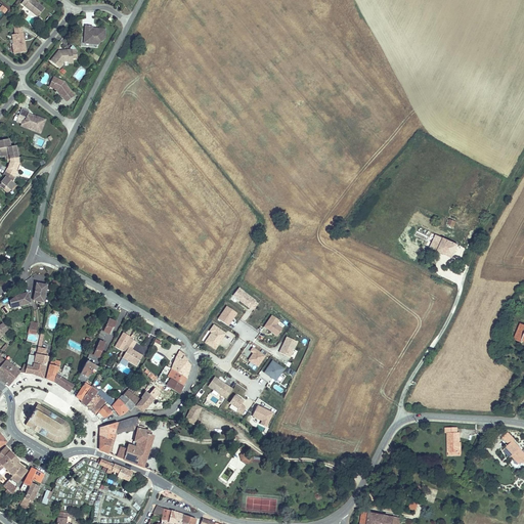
[(26,0),(23,5),(38,17),(45,9),(40,5),(37,5),(37,3),(33,0),(26,0)]
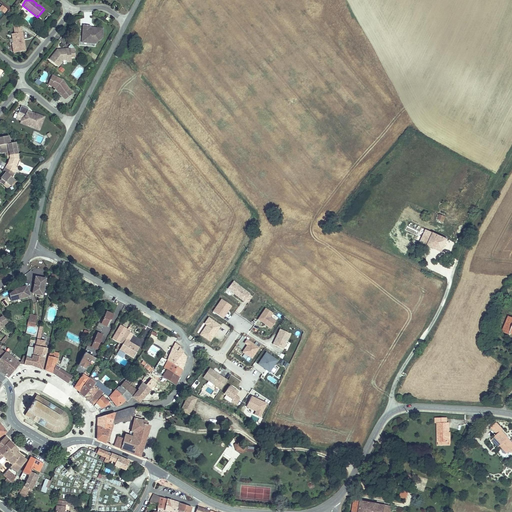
[(90,26),(83,26),(82,42),(94,42),(96,44),(103,37),(103,28),(93,28),(93,30),(90,30),(90,28),(90,26)]
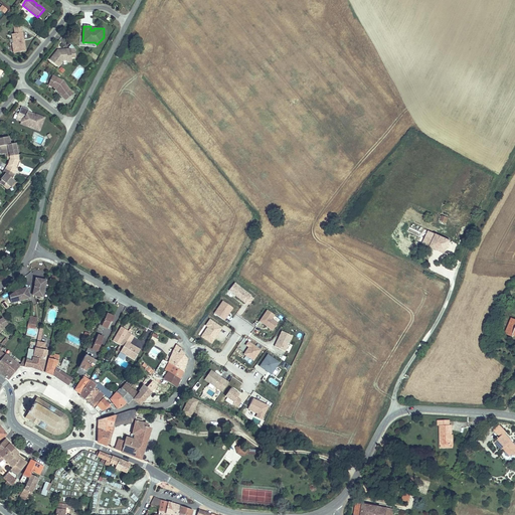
[(13,44),(14,53),(26,51),(23,29),(16,30),(17,34),(13,34),(14,44),(13,44)]
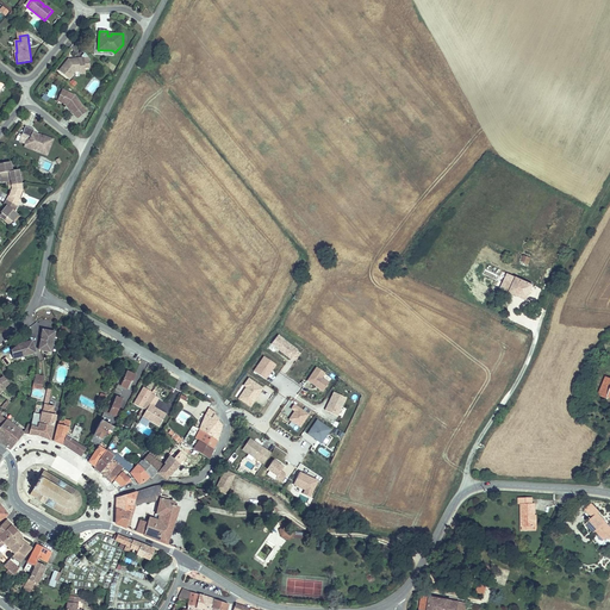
[(91,70),(91,63),(86,63),(86,61),(73,60),(73,62),(72,62),(70,60),(61,72),(70,80),(78,72),(80,72),(80,67),(86,67),(86,70),(91,70)]
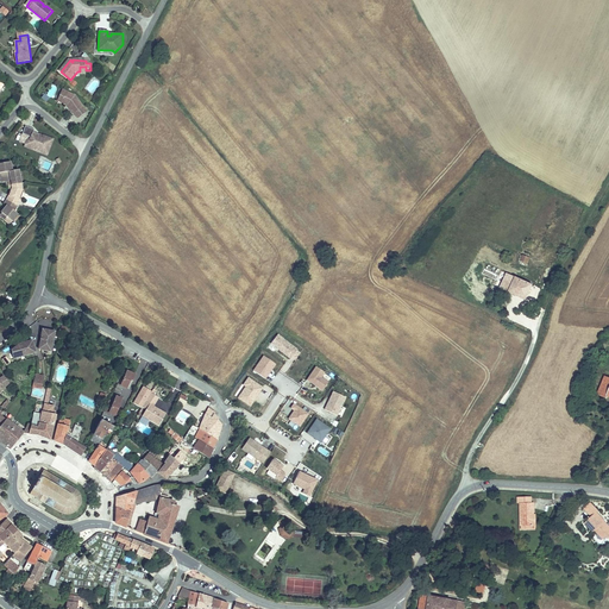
[(61,100),(66,90),(62,89),(57,100),(67,105),(69,105),(68,104),(61,100)]
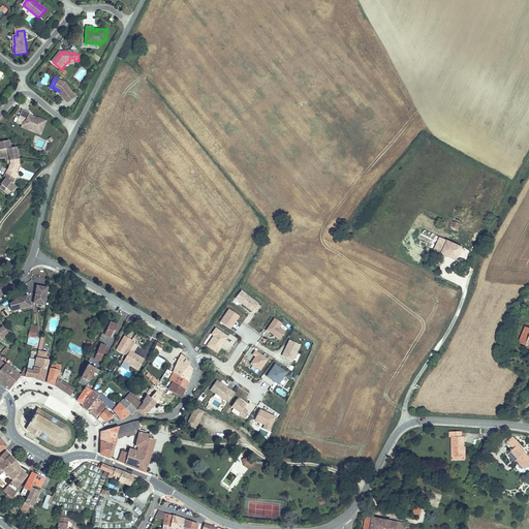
[(65,83),(57,79),(53,87),(59,90),(60,91),(58,91),(64,99),(65,98),(68,103),(75,97),(65,83)]
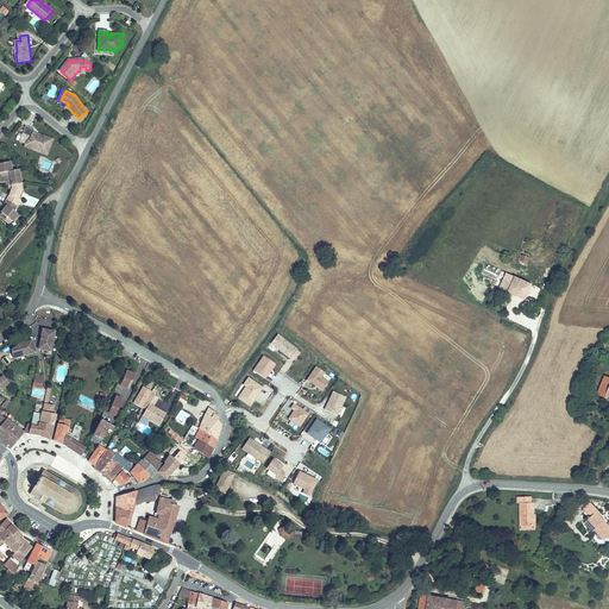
[(35,127),(26,124),(23,131),(31,135),(31,137),(27,138),(25,144),(32,148),(35,144),(36,143),(41,146),(39,150),(46,154),(54,138),(43,135),(43,136),(38,135),(38,133),(33,131),(35,127)]
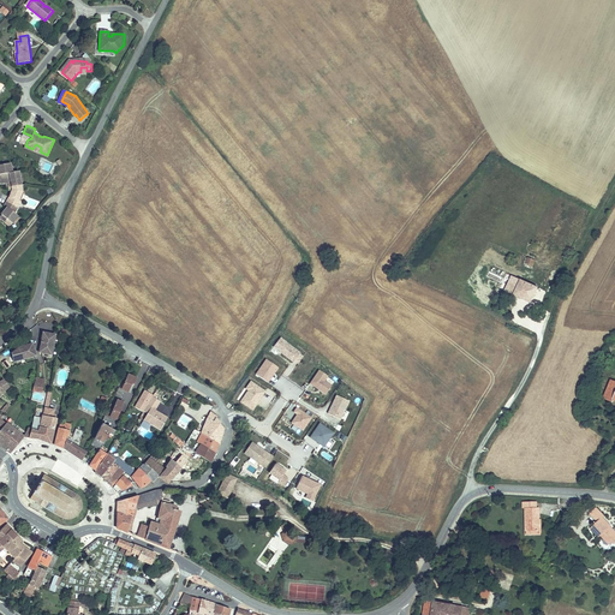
[(13,171),(12,162),(0,163),(0,173),(1,173),(3,178),(12,175),(12,172),(13,171)]
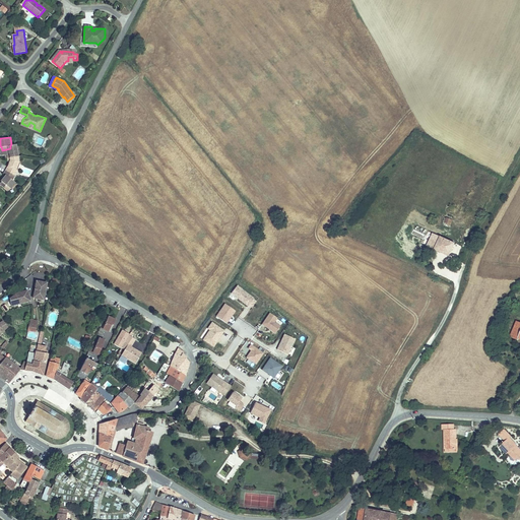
[(18,155),(16,143),(11,144),(10,145),(10,148),(2,150),(3,154),(7,153),(9,152),(10,157),(11,156),(18,155)]
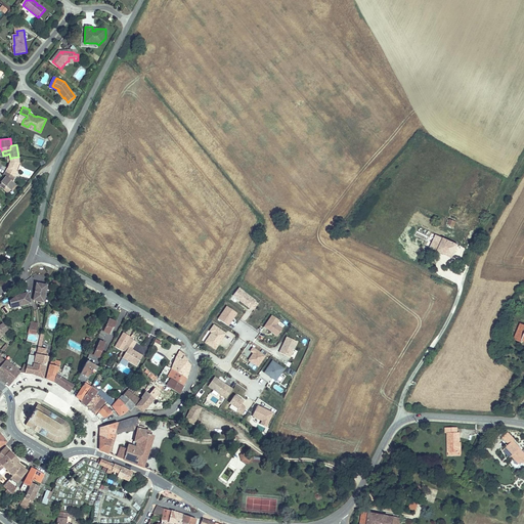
[(16,170),(19,162),(18,157),(11,158),(12,162),(11,162),(10,165),(9,167),(8,170),(15,175),(18,170),(16,170)]
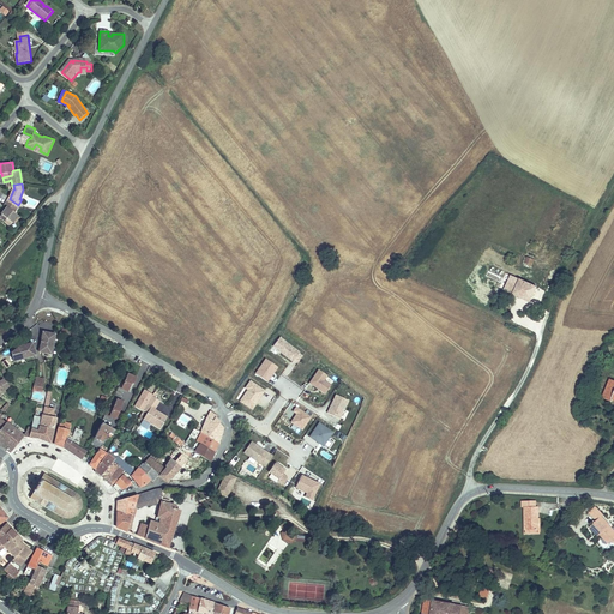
[(19,215),(14,210),(18,205),(10,199),(6,204),(8,205),(2,212),(4,214),(1,217),(8,223),(11,220),(13,222),(19,215)]
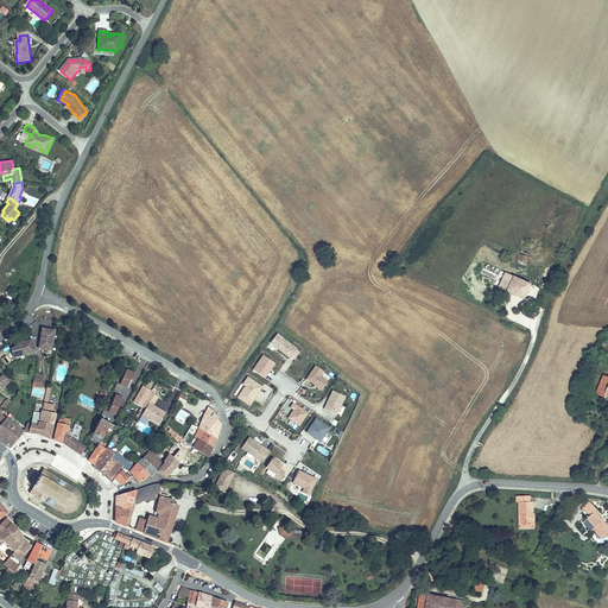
[(530,261),(532,254),(525,252),(523,258),(530,261)]
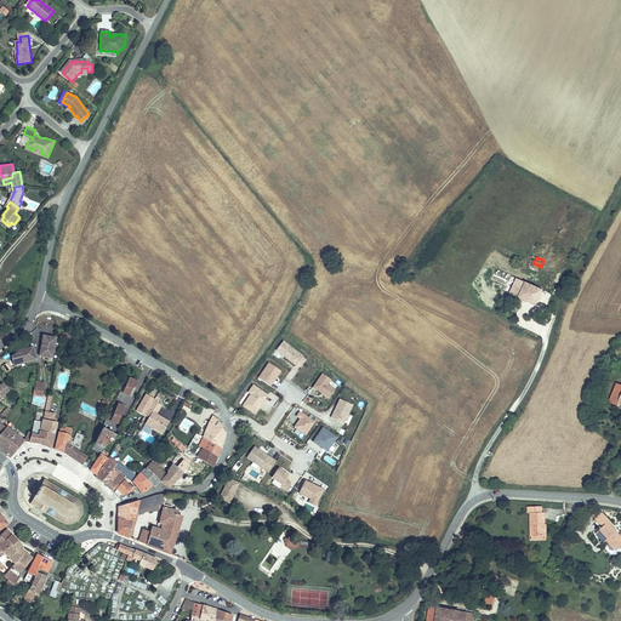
[(511,295),(540,307),(547,291),(519,279),(511,295)]
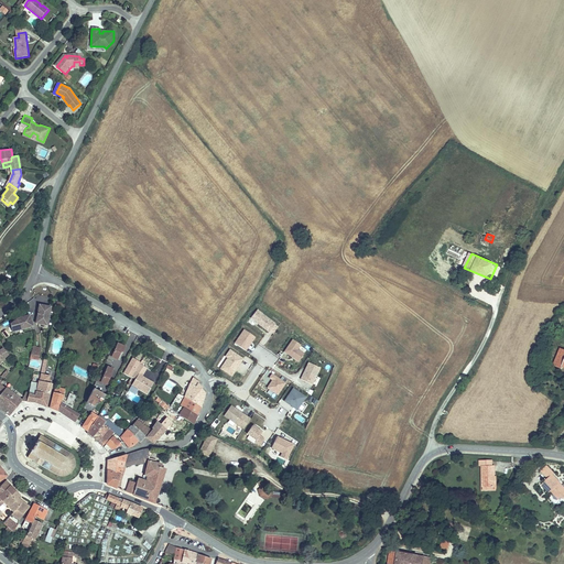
[(42,317),(42,321),(51,323),(54,304),(45,303),(44,307),(42,306),(40,316),(42,317)]
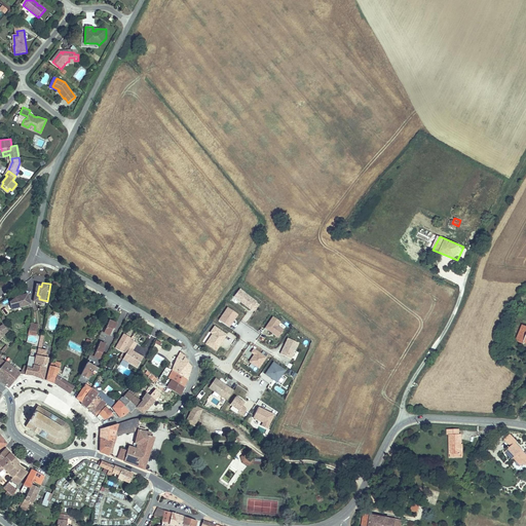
[(252,309),(255,312),(259,305),(256,303),(257,303),(239,290),(233,297),(251,310),(252,309)]
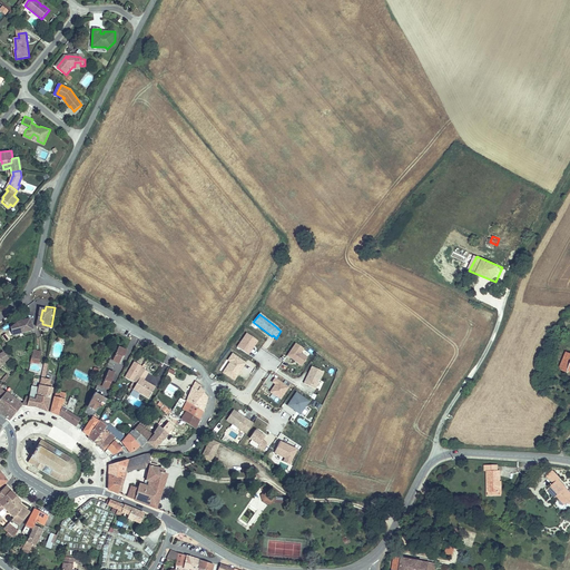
[(22,323),(16,325),(18,333),(38,327),(36,318),(31,320),(30,317),(21,320),(22,323)]
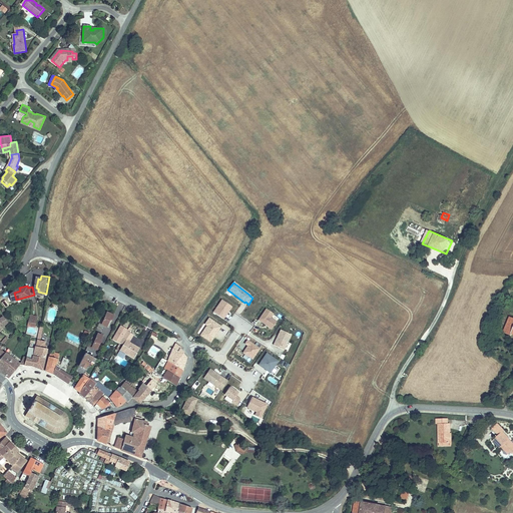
[(223,320),(231,307),(222,301),(213,313),(223,320)]
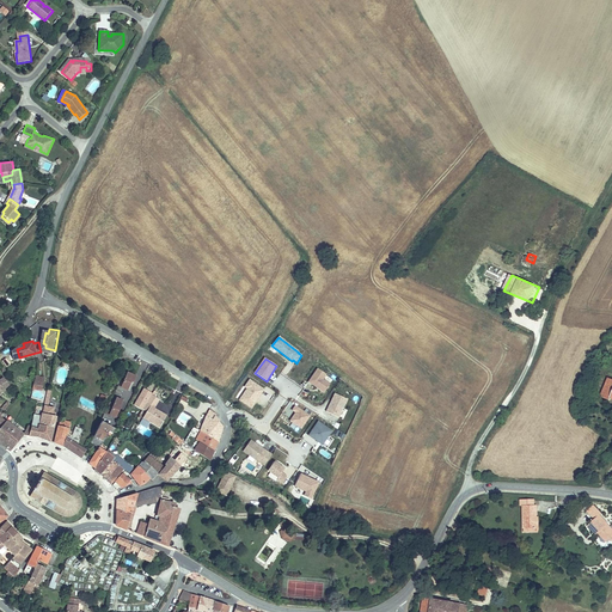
[(324,393),(330,385),(323,380),(326,375),(317,369),(307,383),(324,393)]
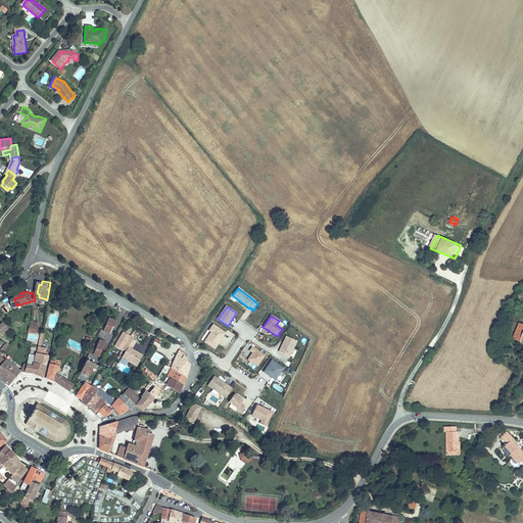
[(119,328),(121,323),(113,319),(107,330),(112,333),(116,327),(119,328)]
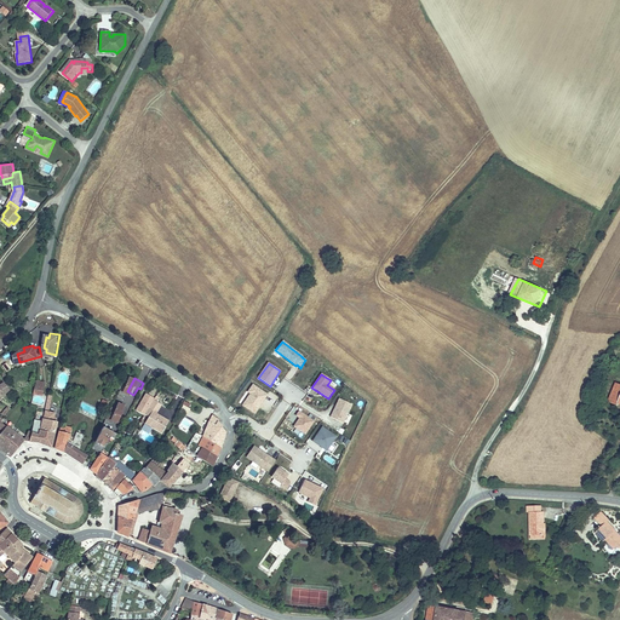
[(47,382),(39,380),(34,396),(44,399),(47,382)]
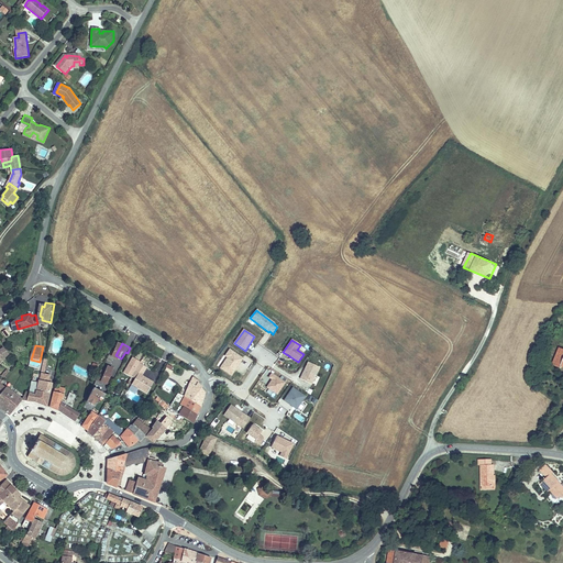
[(554,359),(552,364),(561,368),(562,366),(562,349),(559,348),(554,359)]
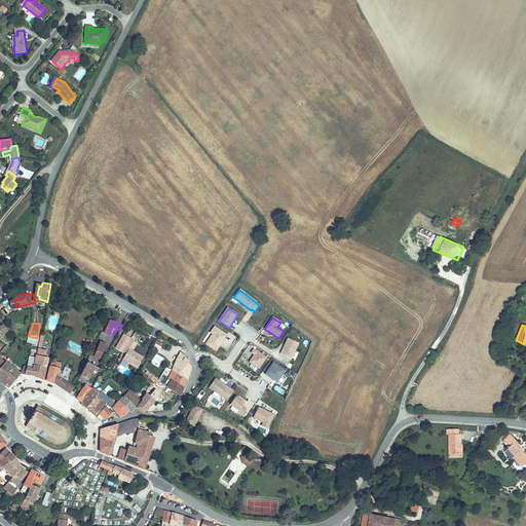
[(213,334),(205,344),(216,350),(223,340),(221,339),(222,338),(224,339),(226,335),(214,327),(211,333),(213,334)]
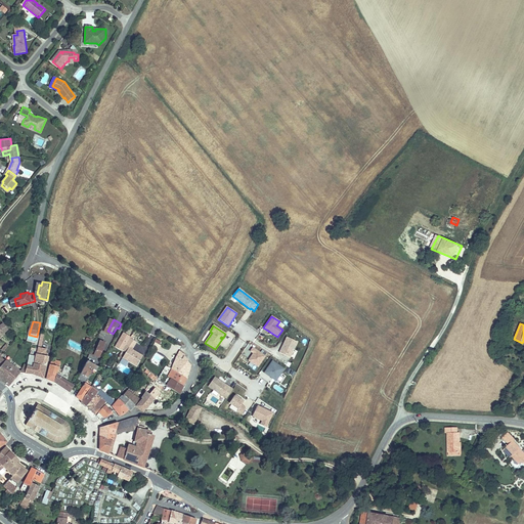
[(141,354),(131,349),(134,342),(128,338),(121,349),(125,351),(122,357),(136,365),(141,354)]
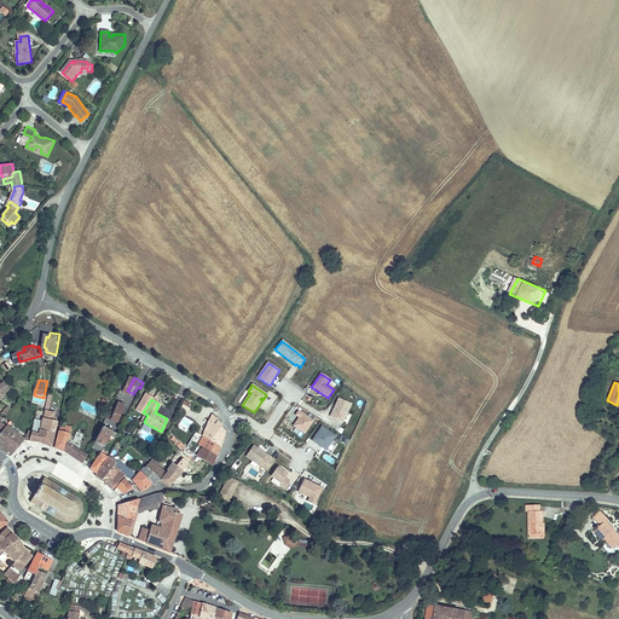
[(351,404),(339,399),(330,417),(341,423),(351,404)]
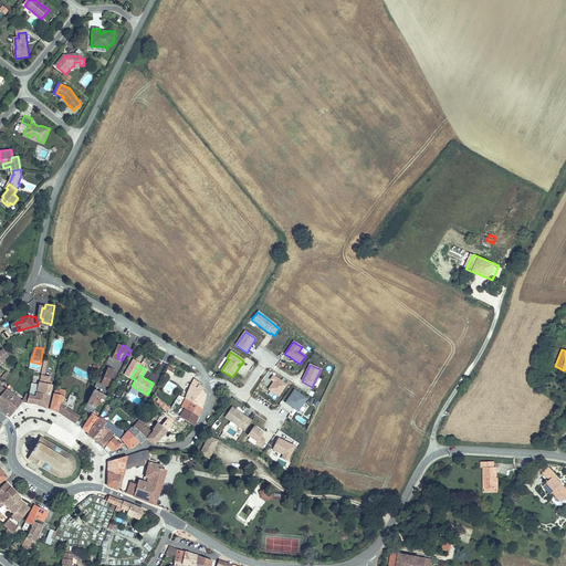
[(111,387),(119,373),(113,369),(109,375),(108,377),(106,381),(105,384),(111,387)]
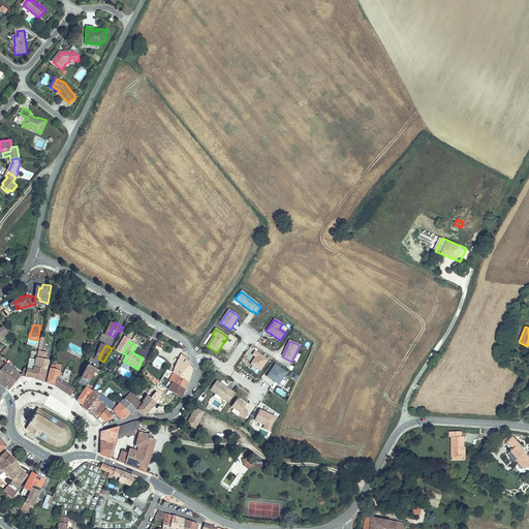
[(260,371),(268,360),(255,351),(252,355),(255,358),(250,365),(260,371)]
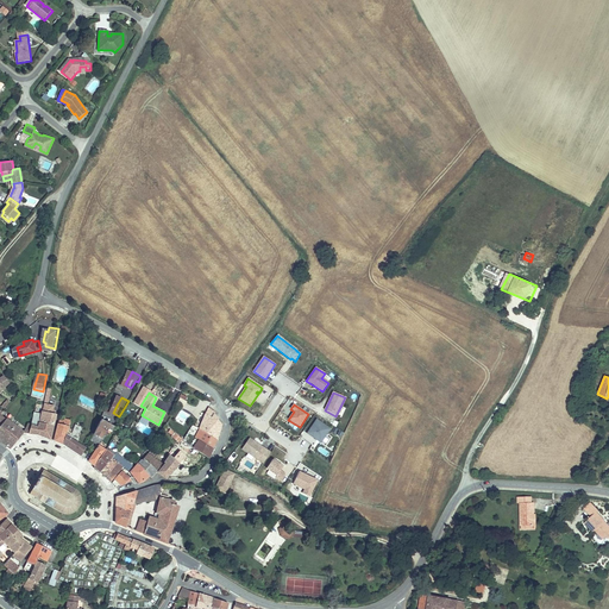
[(212,413),(206,408),(203,412),(202,415),(209,421),(214,424),(215,422),(217,420),(211,415),(212,413)]
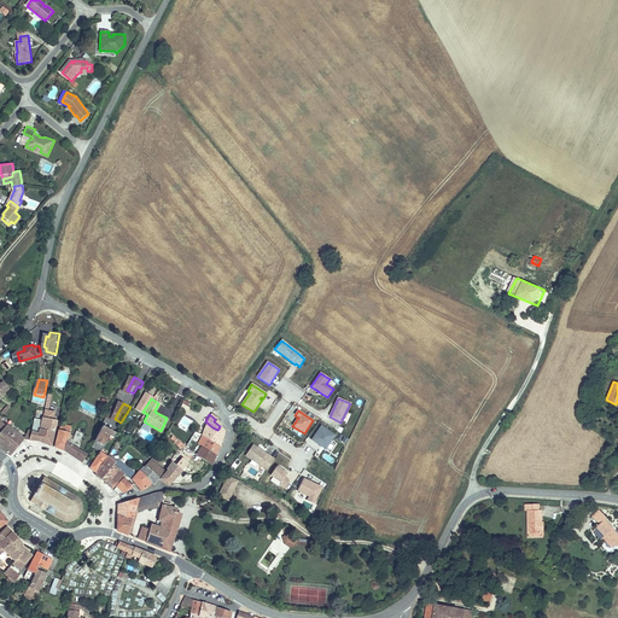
[(56,433),(57,433),(60,420),(45,415),(42,430),(47,431),(56,433)]
